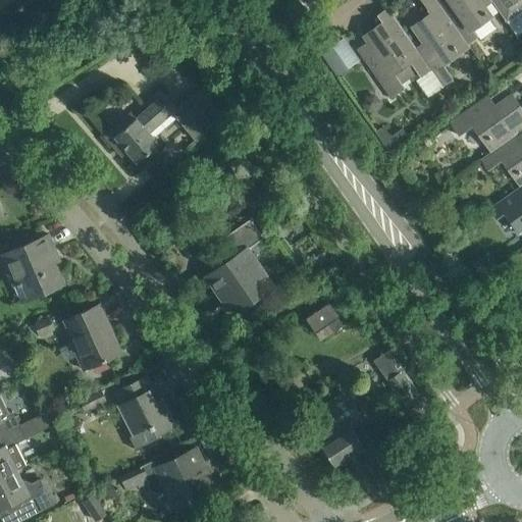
[(467,44),(438,2),(436,0),(421,0),(429,12),(413,23),(425,41),(416,48),(421,57),(442,88),(454,80),(445,66),(470,48),(467,44)]
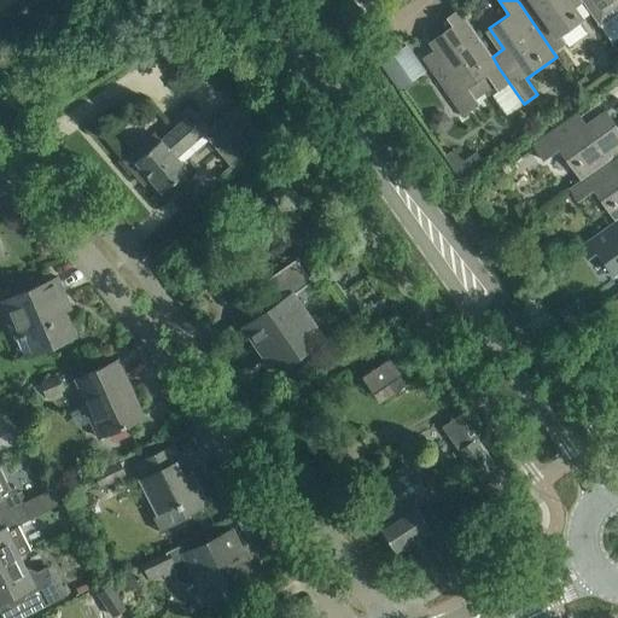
[(576,0),(523,0),(519,3),(553,52),(567,42),(561,35),(582,22),(570,5),(576,0)]
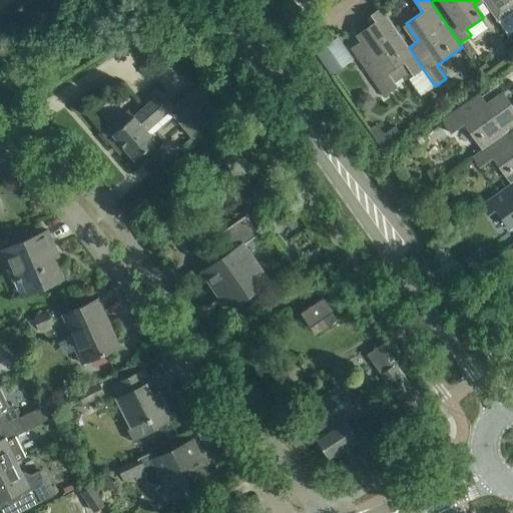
[(414,56),(409,47),(381,7),(370,14),(375,21),(359,32),(364,40),(355,46),(354,45),(354,46),(387,94),(398,86),(389,74),(414,56)]
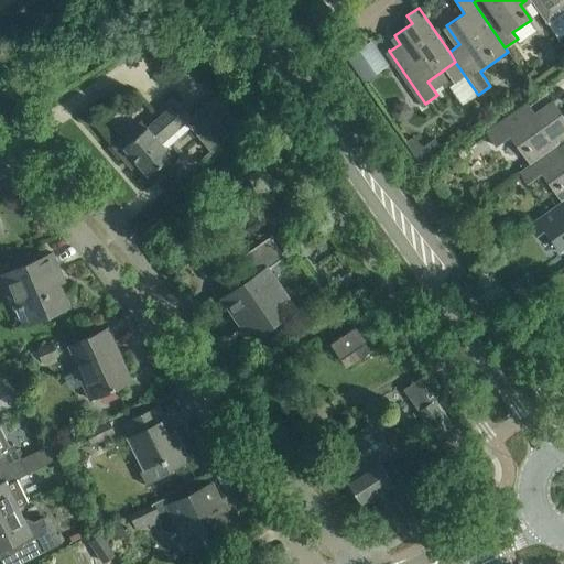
[(332,22),(323,10),(311,19),(320,31),(332,22)]
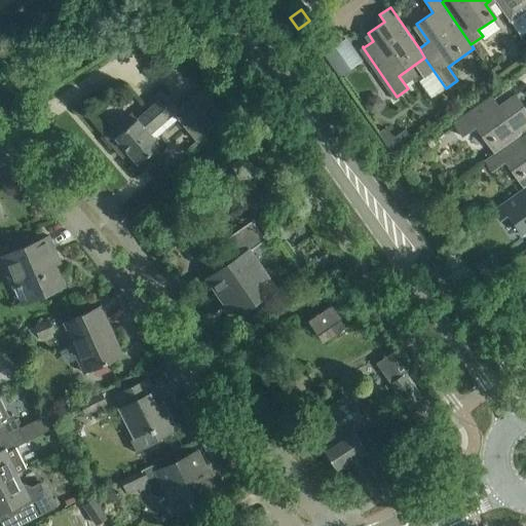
[(324,53),(339,76),(350,69),(335,45),(324,53)]
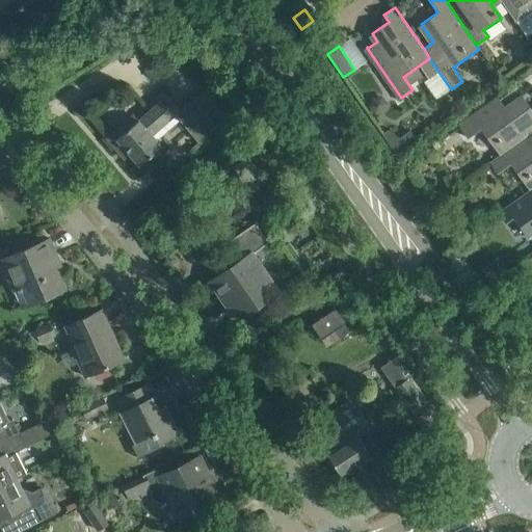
[(174,113),(175,114),(198,142),(225,116),(202,90),(192,99),(191,98),(174,113)]
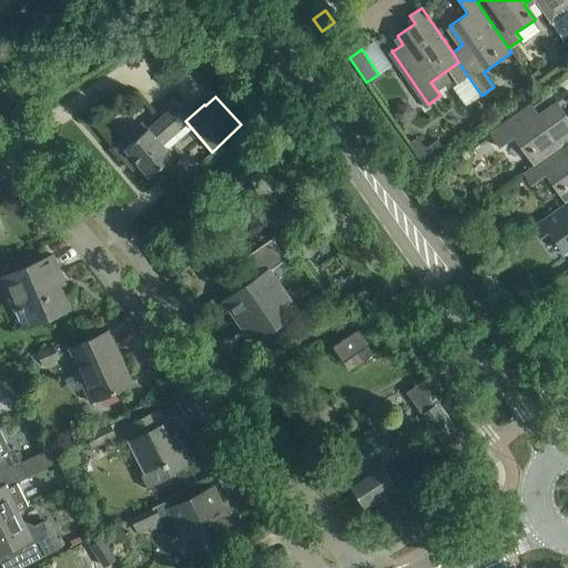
[(534,165),(565,144),(567,142),(567,117),(559,104),(540,118),(533,107),(492,137),(499,148),(514,137),(534,165)]
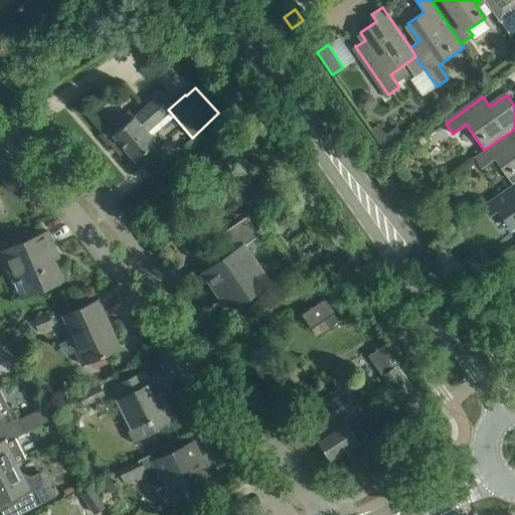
[(169,111),(168,110),(156,97),(113,134),(136,160),(156,142),(147,131),(169,111)]
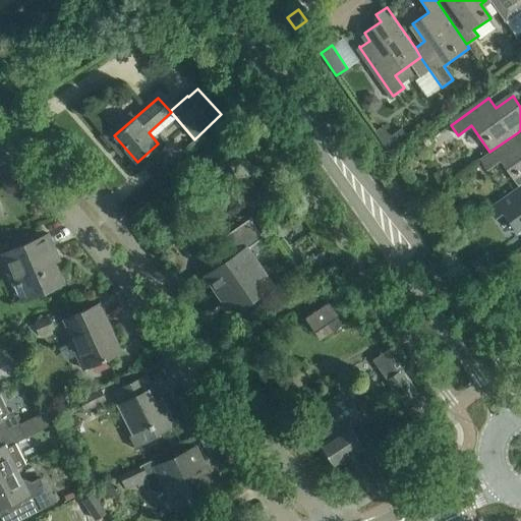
[(389,150),(408,136),(403,127),(392,135),(384,125),(375,131),(389,150)]
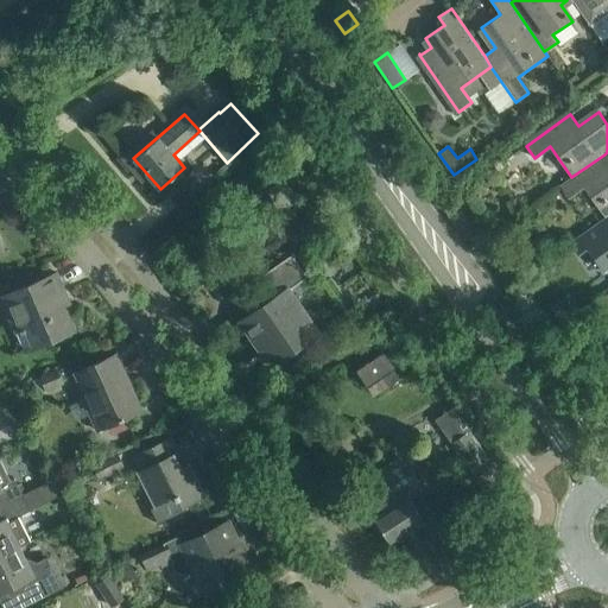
[(607,159),(605,154),(571,177),(561,184),(569,196),(584,185),(607,217),(607,215),(607,159)]
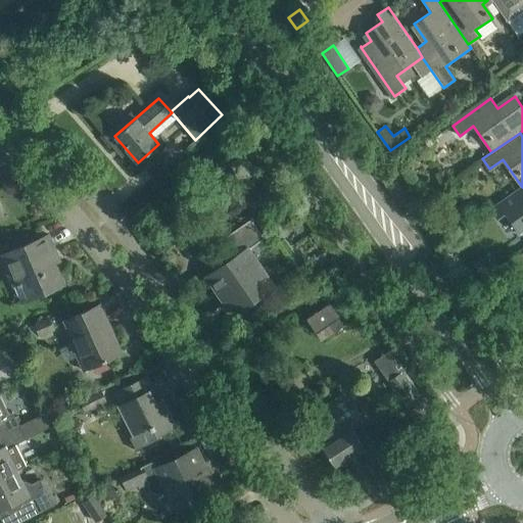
[(206,207),(231,189),(222,176),(196,194),(206,207)]
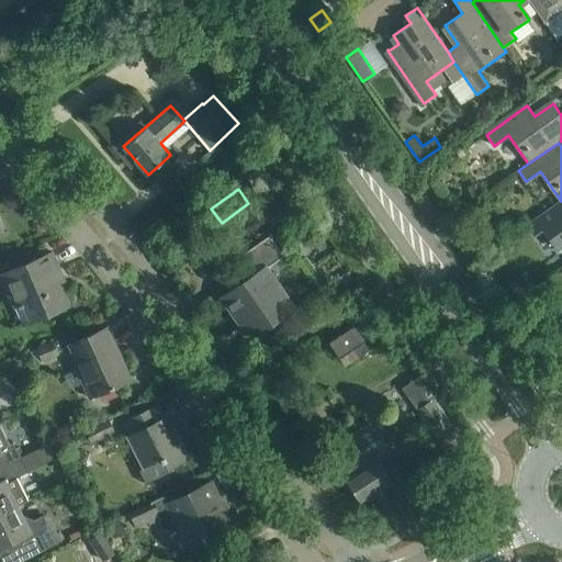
[(561,199),(561,201),(527,224),(536,236),(543,232),(557,251),(561,247),(561,199)]
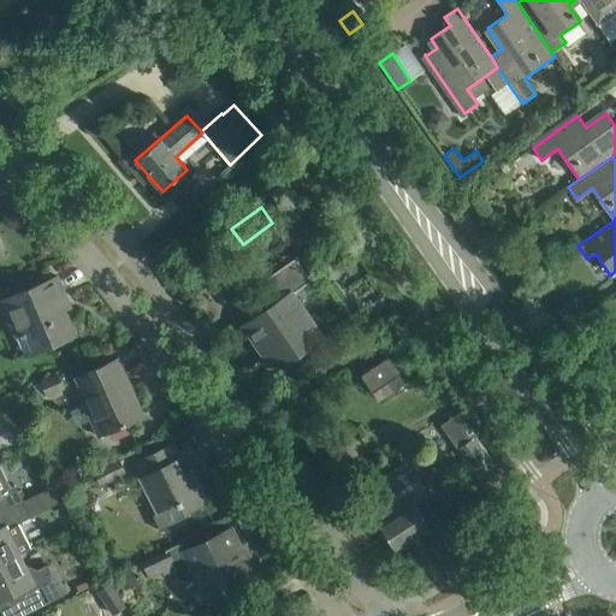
[(294,259),(266,278),(282,300),(244,325),(274,369),(320,338),(290,295),(309,282),(294,259)]
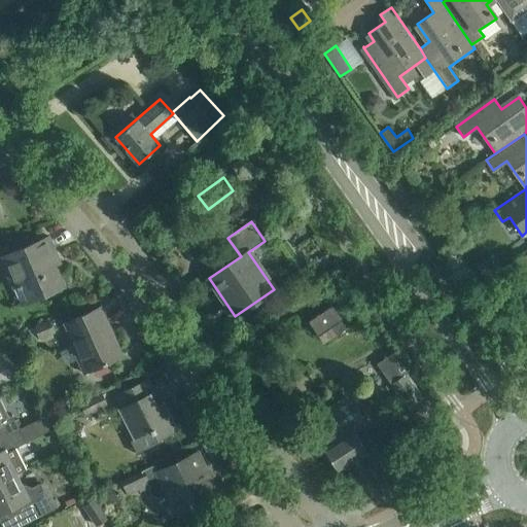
[(13,288),(18,286),(19,289),(22,287),(21,285),(29,282),(36,297),(65,286),(54,259),(59,257),(49,236),(0,257),(13,288)]
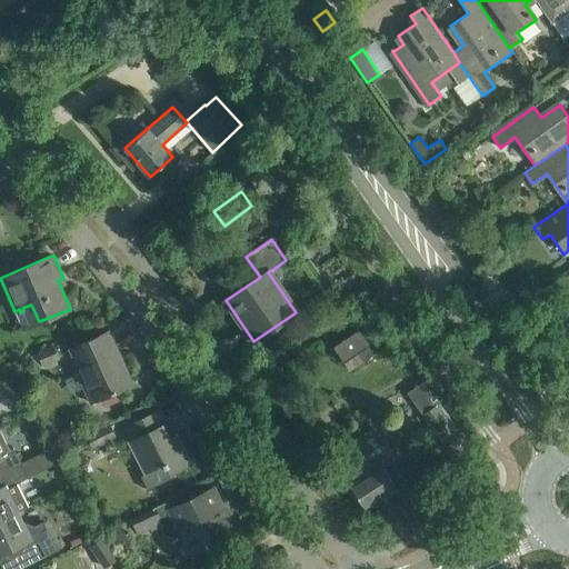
[(343,361),(368,345),(358,330),(333,347),(343,361)]
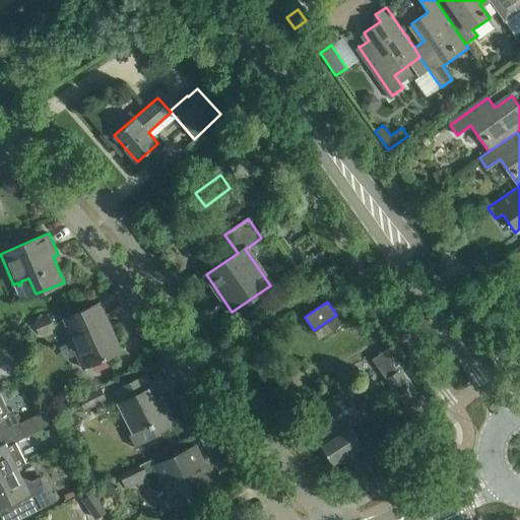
[(107,324),(109,324),(99,303),(66,318),(87,366),(119,351),(107,324)]
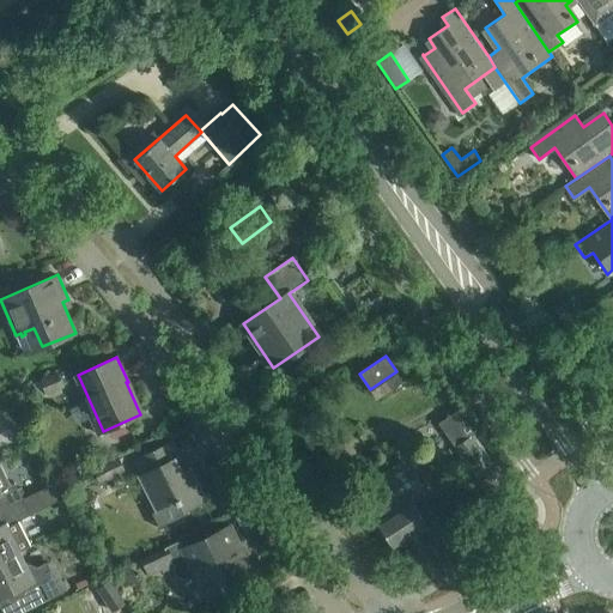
[(47,394),(64,386),(58,374),(41,381),(47,394)]
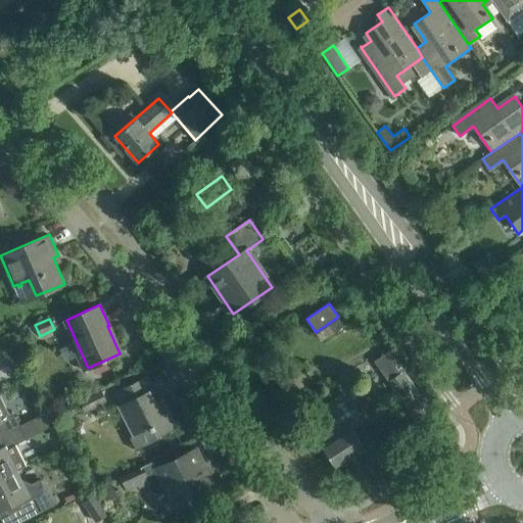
[(426,390),(396,346),(383,354),(397,375),(388,380),(405,405),(426,390)]
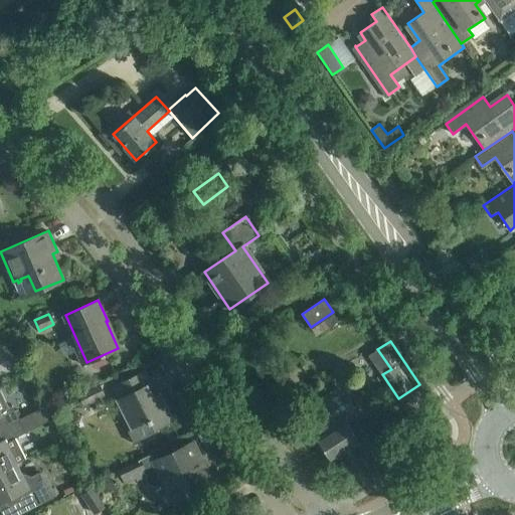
[(118,399),(132,427),(127,430),(134,443),(157,431),(155,426),(172,418),(159,392),(152,395),(148,386),(150,384),(144,371),(115,386),(121,397),(118,399)]
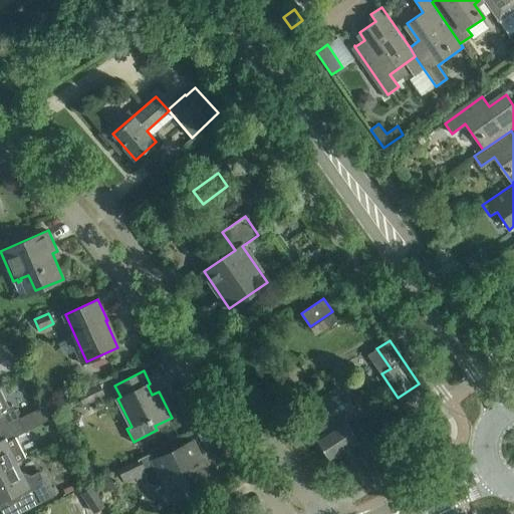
[(98,383),(78,394),(84,404),(103,394),(98,383)]
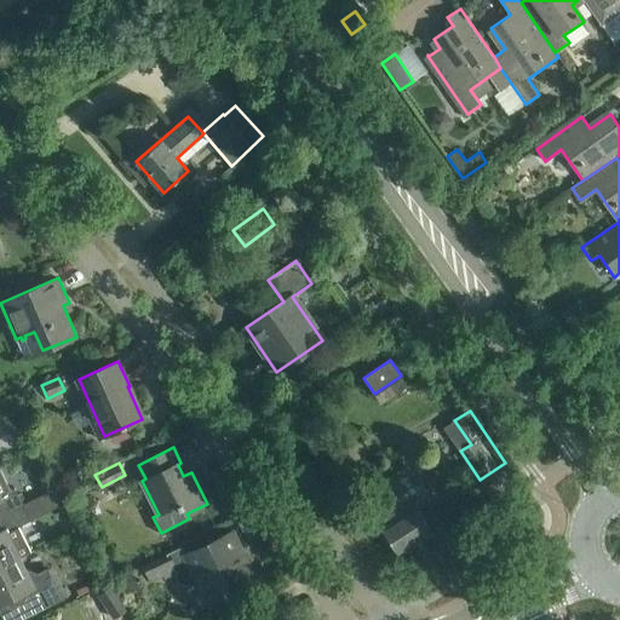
[(384,521),(388,518),(390,522),(382,528),(399,555),(434,533),(417,506),(426,499),(406,466),(369,491),(375,499),(372,501),(384,521)]
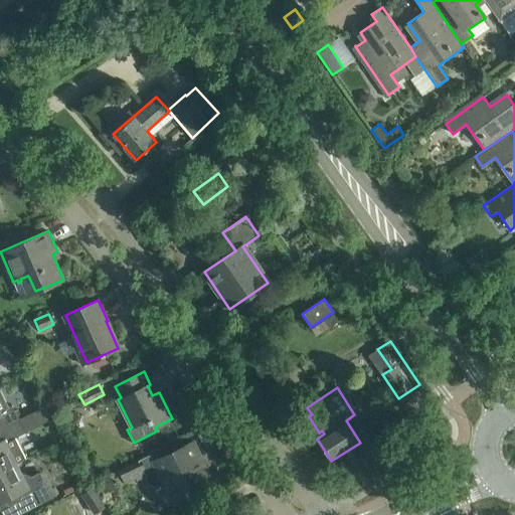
[(0,427),(19,418),(12,405),(9,406),(0,389),(0,427)]
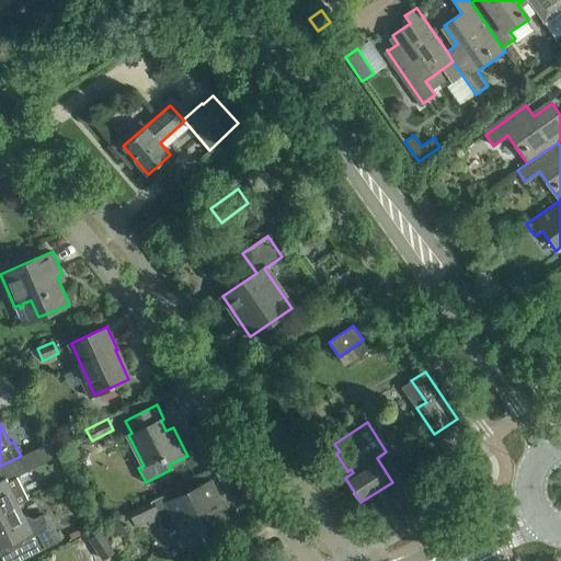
[(0,513),(19,504),(27,500),(16,478),(29,471),(21,456),(0,466),(0,513)]
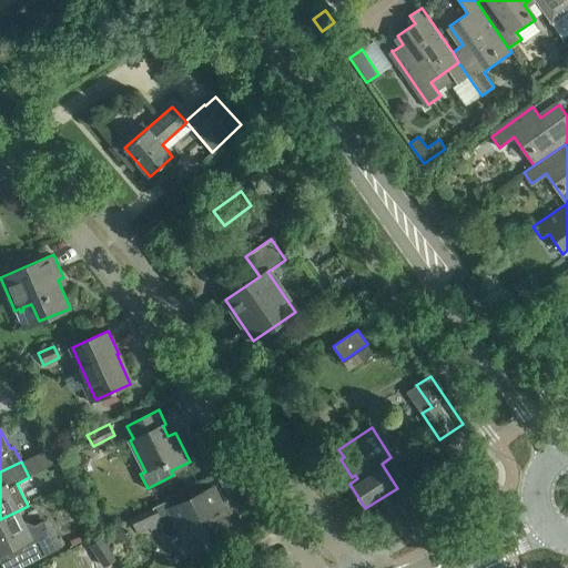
[(165,534),(173,536),(181,533),(194,560),(233,541),(217,510),(223,507),(213,487),(201,493),(170,508),(168,501),(131,520),(135,531),(138,531),(137,529),(158,519),(165,534)]
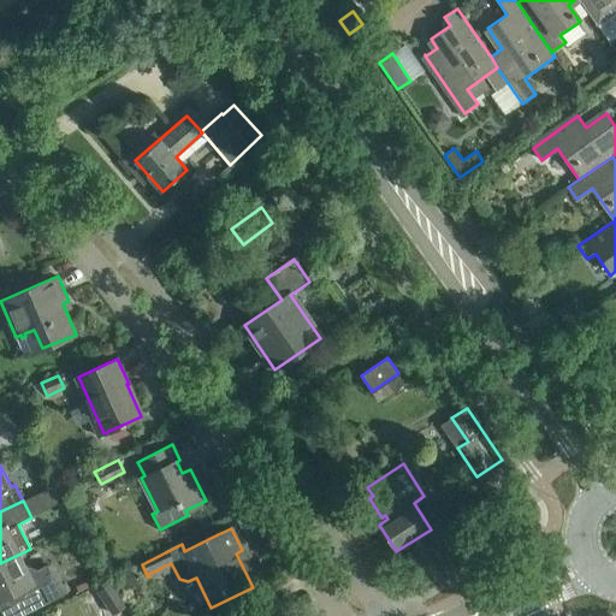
[(21,554),(0,563),(0,599),(5,597),(7,602),(12,604),(17,602),(24,615),(67,593),(54,566),(51,564),(37,570),(28,568),(21,554)]
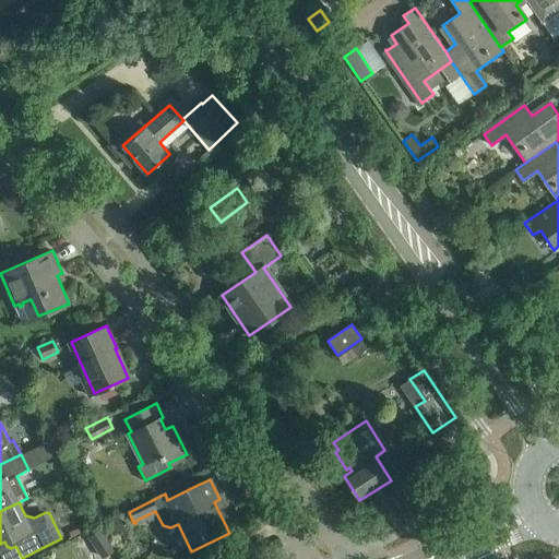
[(90,535),(105,558),(117,549),(103,527),(90,535)]
